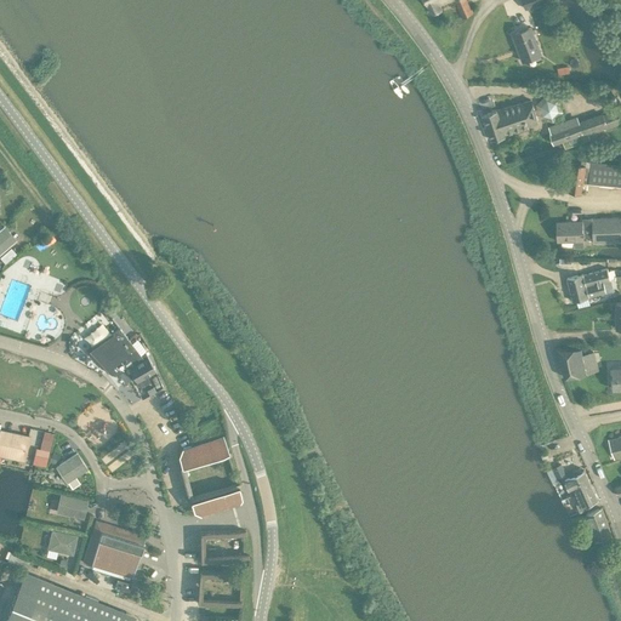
[(423,0),(431,13),(440,10),(438,5),(448,0),(454,0),(462,18),(473,12),(467,0),(423,0)]
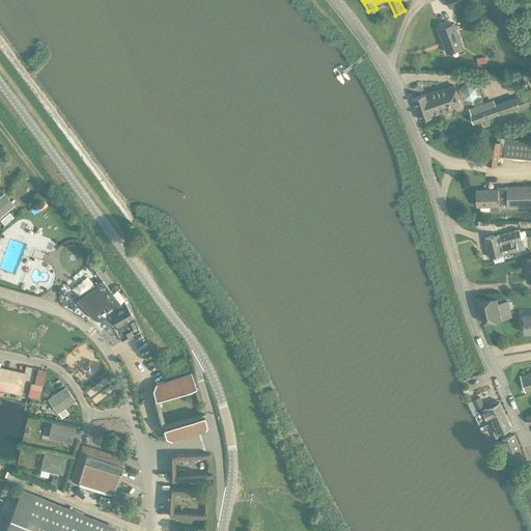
[(452,23),(439,28),(447,51),(463,46),(456,29),(454,30),(452,23)]
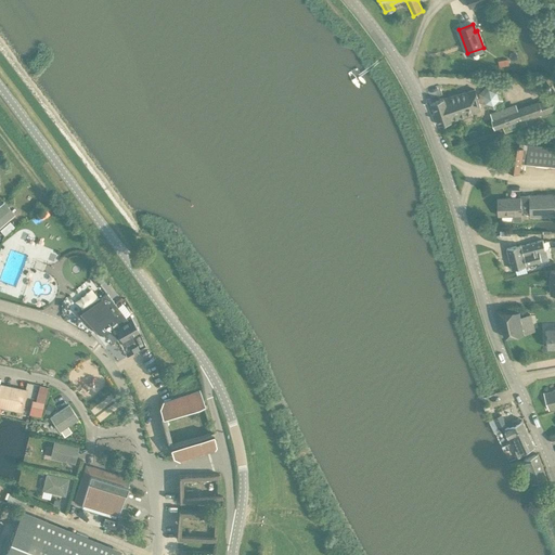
[(479,93),(482,105),(495,108),(504,100),(500,87),(488,84),(479,93)]
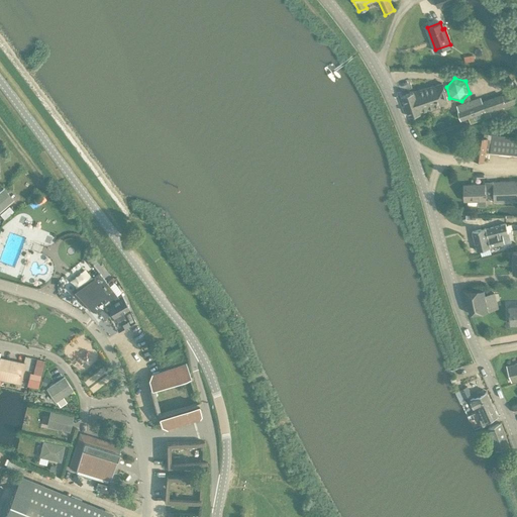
[(403,94),(402,95),(409,115),(421,111),(420,109),(421,109),(424,108),(425,112),(440,106),(439,103),(448,99),(442,82),(414,92),(413,91),(403,94)]
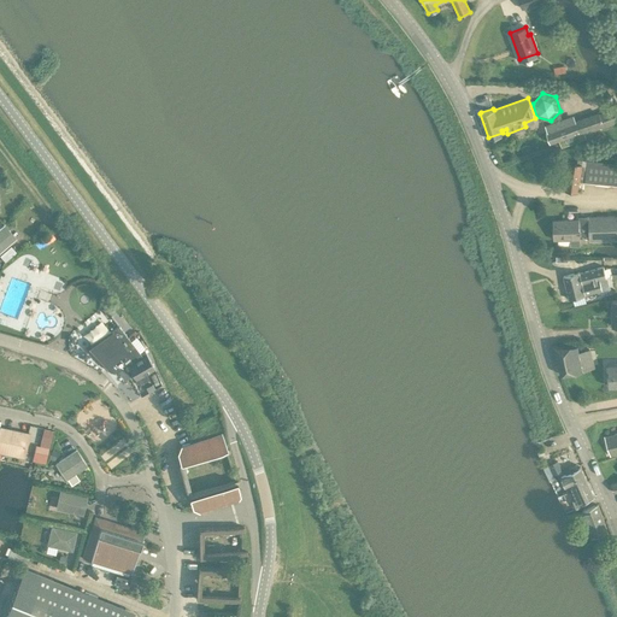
[(583,133),(600,127),(601,129),(616,122),(616,115),(616,116),(613,109),(599,113),(536,135),(540,146),(583,130),(583,133)]
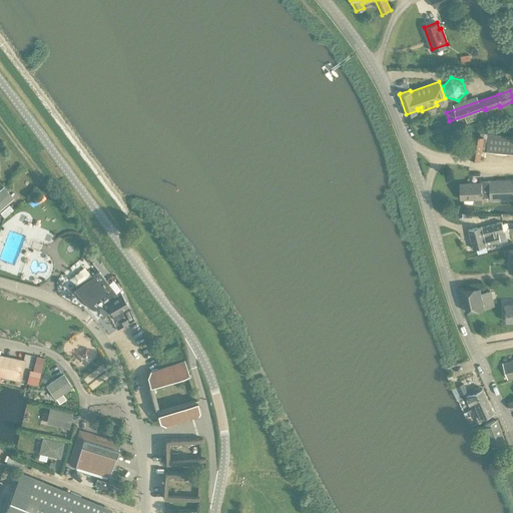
[(473,134),(469,158),(480,159),(482,150),(512,152),(512,134),(484,132),(484,135),(473,134)]
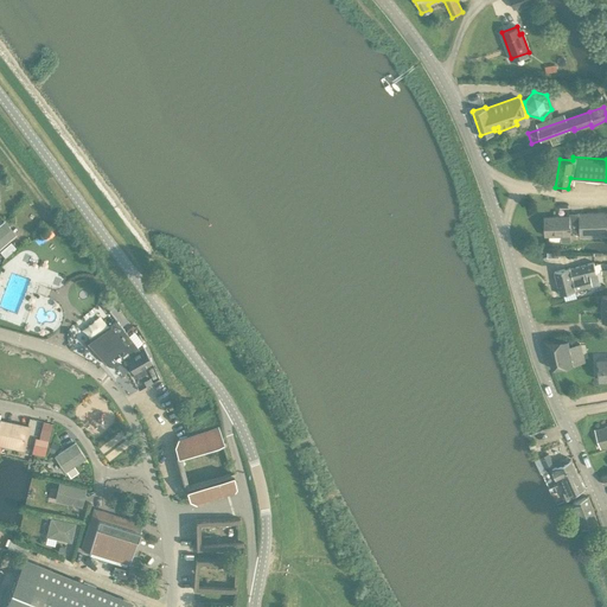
[(569,216),(544,216),(545,235),(562,235),(562,241),(570,240),(570,234),(570,231),(580,231),(580,236),(606,235),(606,211),(569,213),(569,216)]
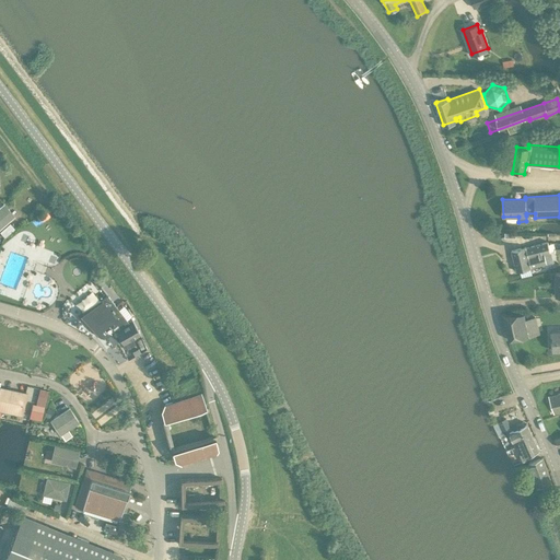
[(0,207),(0,228),(14,216),(3,203),(0,207)]
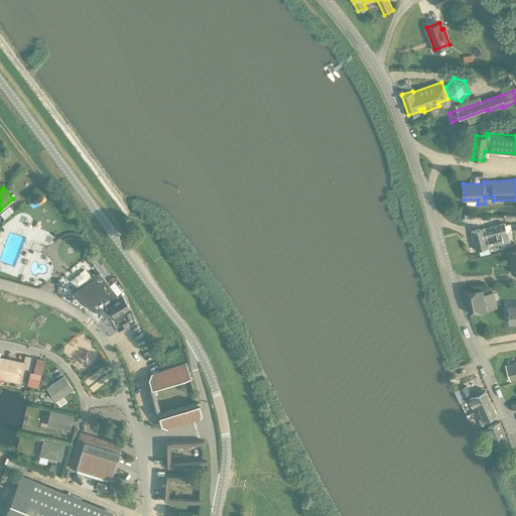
[(14,211),(9,205),(5,210),(9,215),(14,211)]
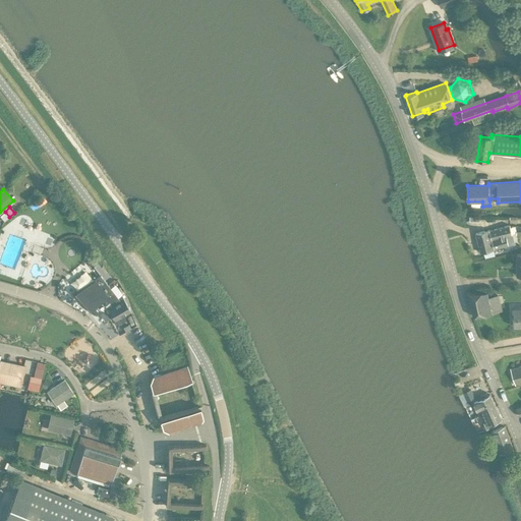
[(475,233),(477,241),(490,238),(494,249),(495,249),(494,248),(514,243),(510,225),(489,230),(488,230),(475,233)]
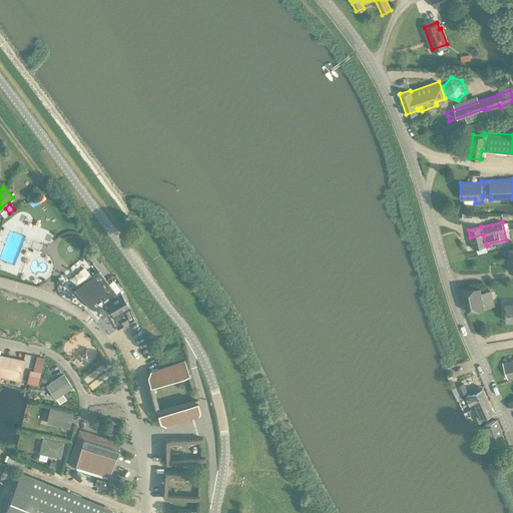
[(483,234),(470,237),(473,248),(486,245),(483,234)]
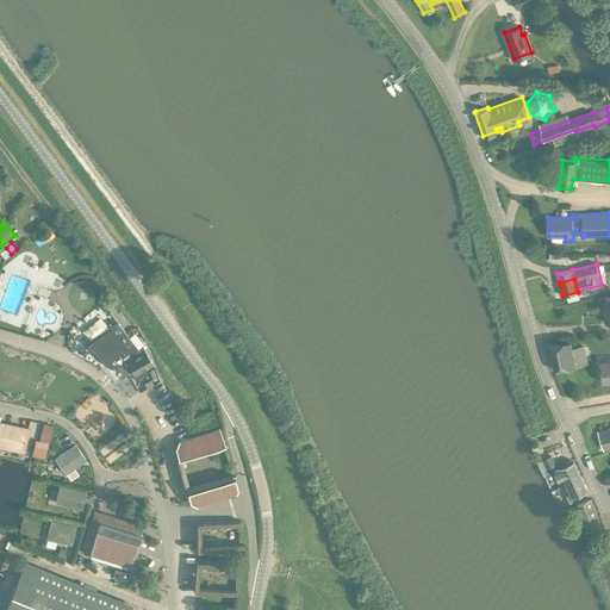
[(153,363),(144,349),(141,352),(117,322),(89,343),(106,365),(107,366),(109,367),(110,367),(111,367),(113,367),(114,367),(116,367),(117,366),(125,360),(134,374),(153,363)]
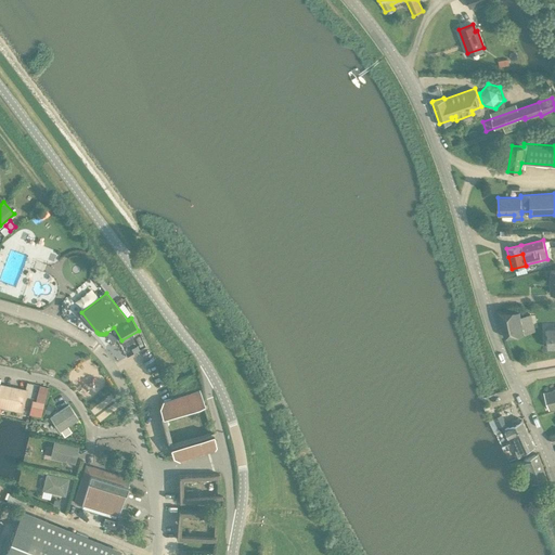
[(499,311),(505,336),(523,333),(534,331),(530,313),(520,314),(519,310),(499,311)]
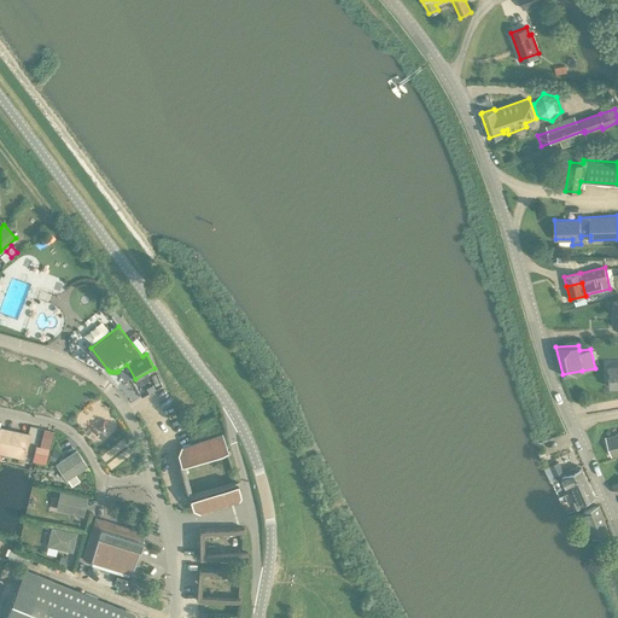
[(0,436),(0,449),(23,455),(27,435),(1,430),(0,436)]
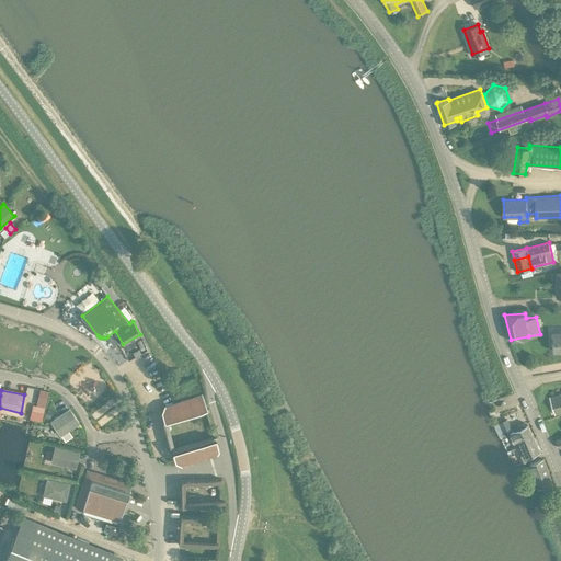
[(560,392),(549,397),(554,414),(560,412),(560,392)]
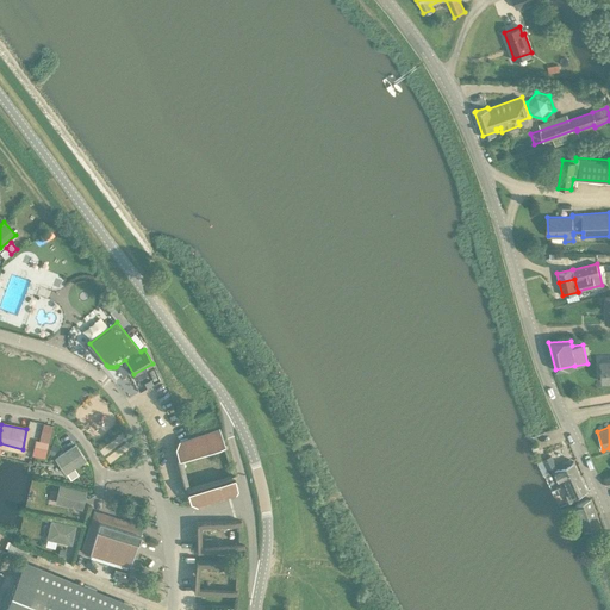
[(190,437),(179,440),(175,447),(178,456),(225,443),(219,429),(191,437),(190,437)]
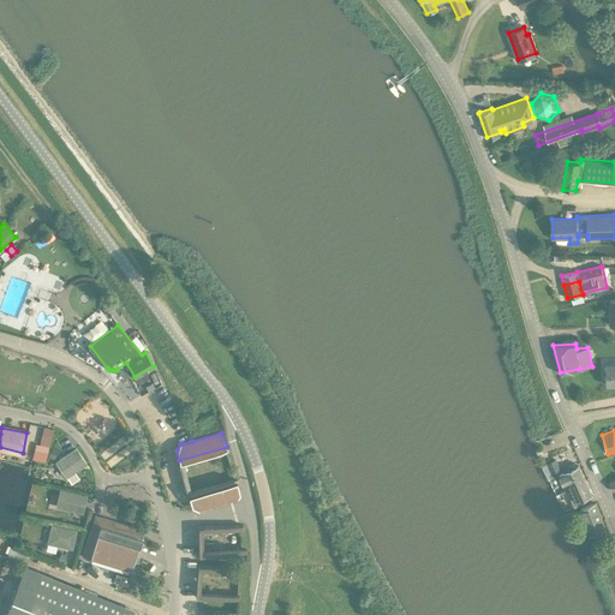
[(46,463),(48,448),(37,446),(35,459),(46,463)]
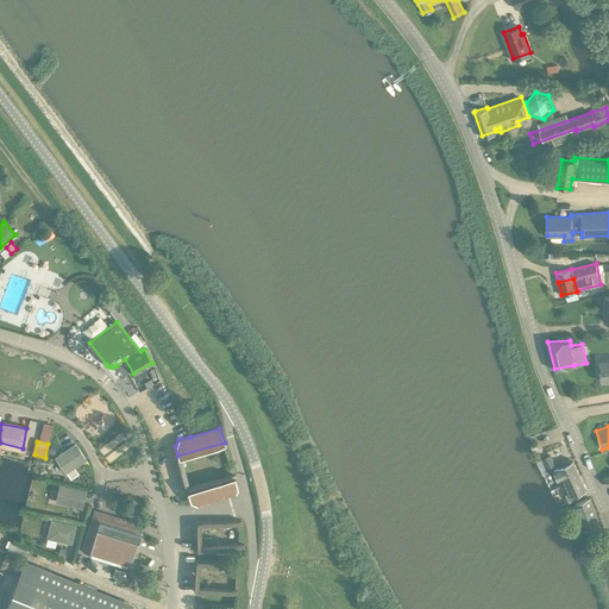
[(66,472),(86,458),(75,444),(55,457),(66,472)]
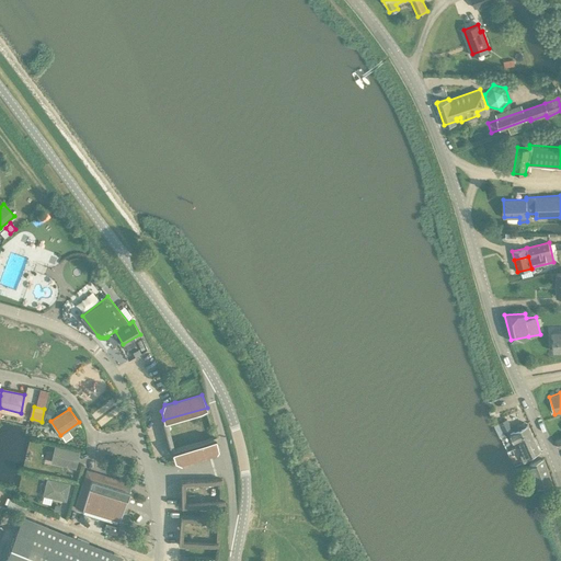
[(515,445),(518,444),(531,435),(527,425),(510,433),(515,445)]
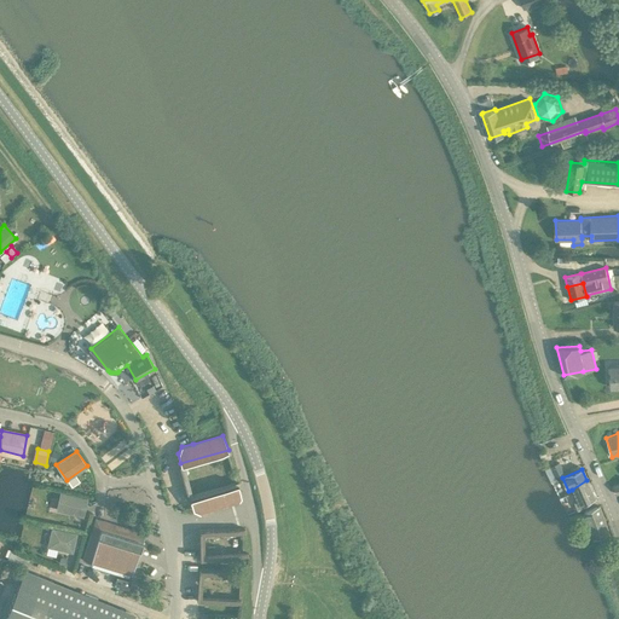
[(573,492),(572,493),(580,510),(590,505),(589,502),(595,498),(586,480),(572,490),(573,492)]
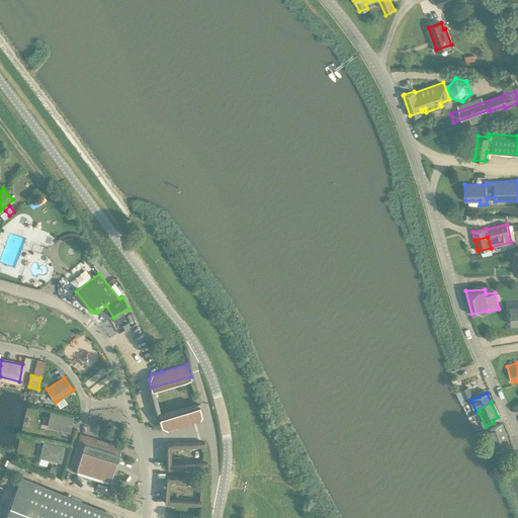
[(162,426),(167,429),(200,419),(201,417),(199,407),(159,418),(162,426)]
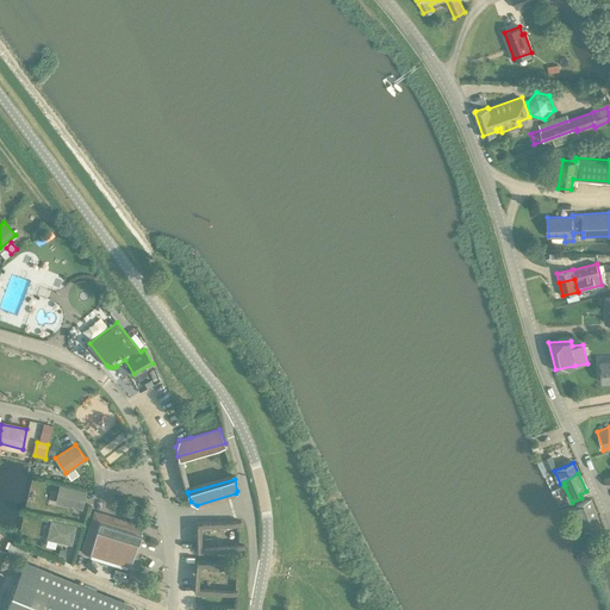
[(81,508),(86,491),(60,485),(56,502),(81,508)]
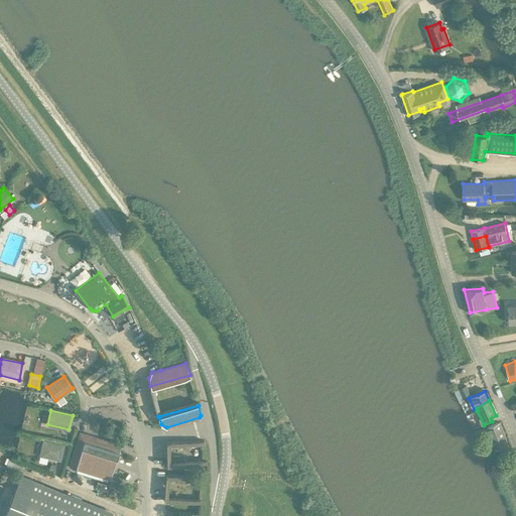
[(508,443),(504,432),(500,421),(487,425),(495,448),(496,448),(498,454),(510,448),(508,444),(508,443)]
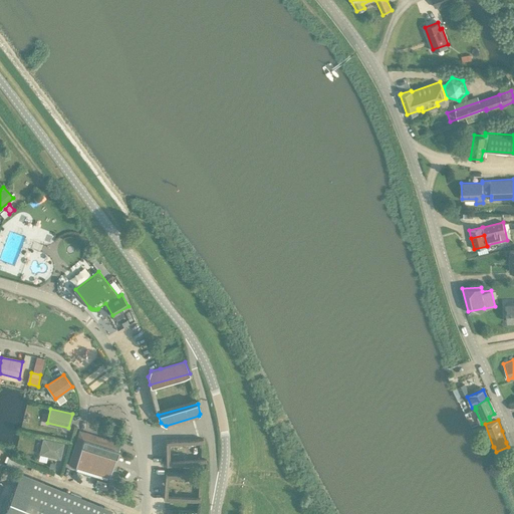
[(112,440),(86,432),(84,439),(77,437),(69,465),(109,478),(118,450),(110,447),(112,440)]
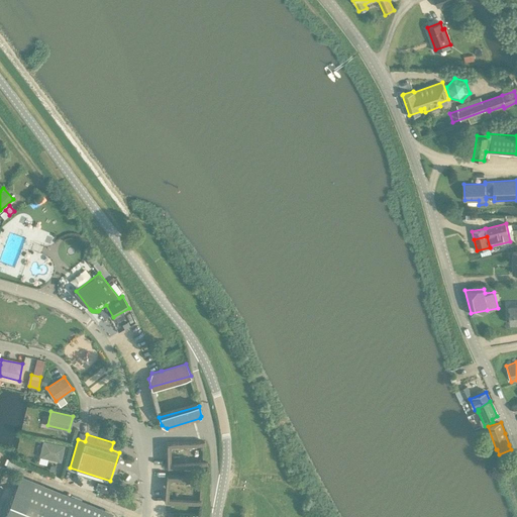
[(166,442),(167,468),(207,463),(204,440),(166,442)]
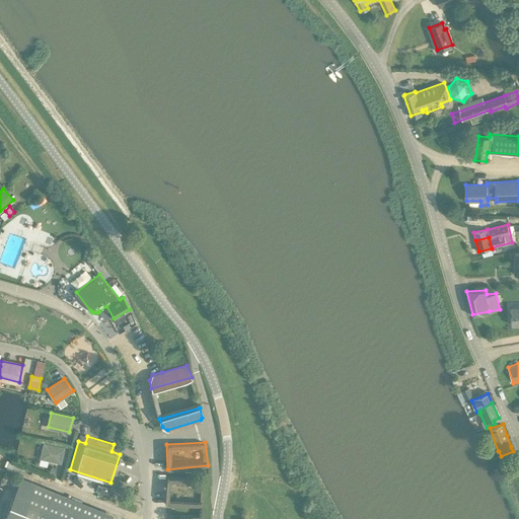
[(60,462),(64,447),(44,443),(42,451),(41,453),(41,455),(41,456),(41,457),(60,462)]
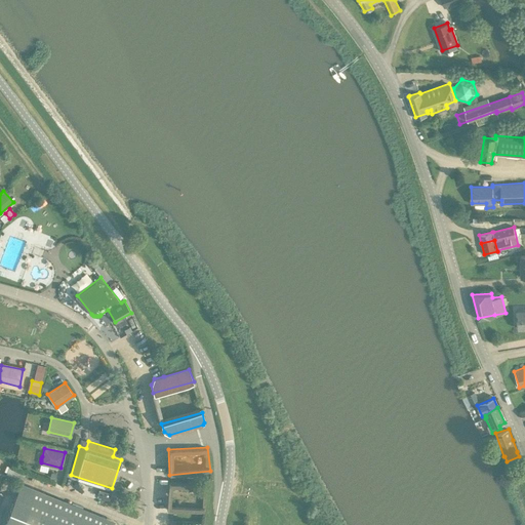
[(167,510),(204,511),(206,484),(169,482),(167,510)]
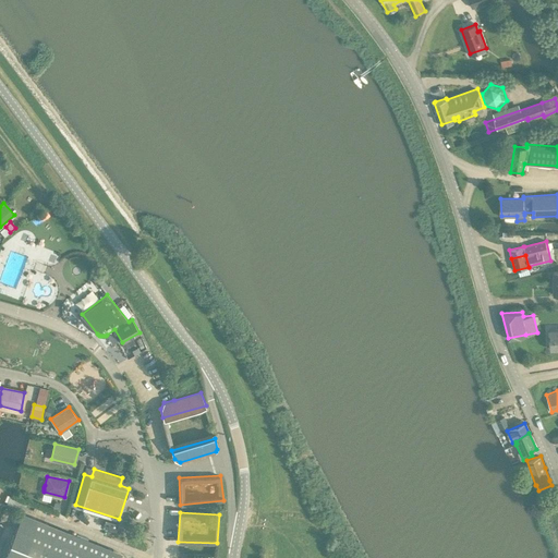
[(3,557),(119,557),(120,557),(21,517),(3,557)]
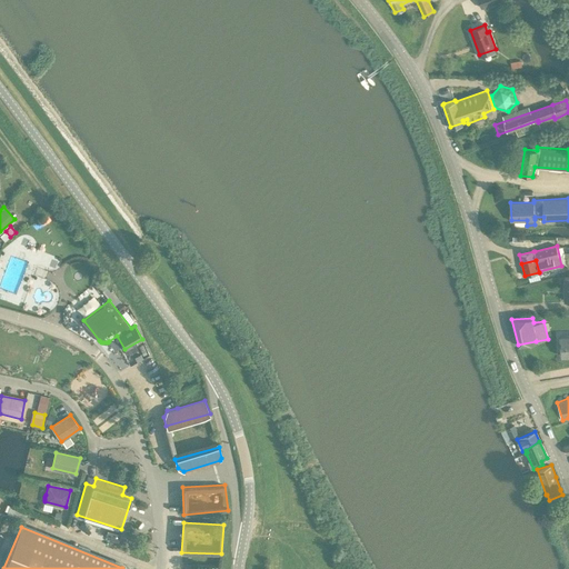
[(118,540),(120,532),(107,529),(105,536),(118,540)]
